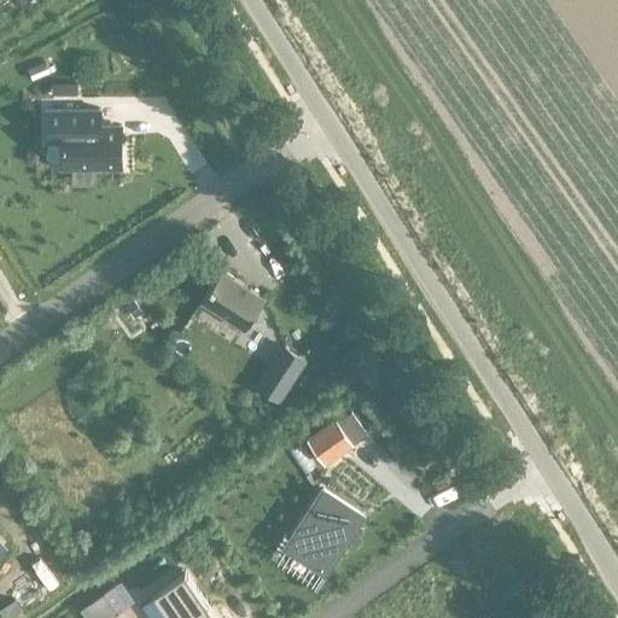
[(53,83),(53,94),(77,94),(77,83),(53,83)]
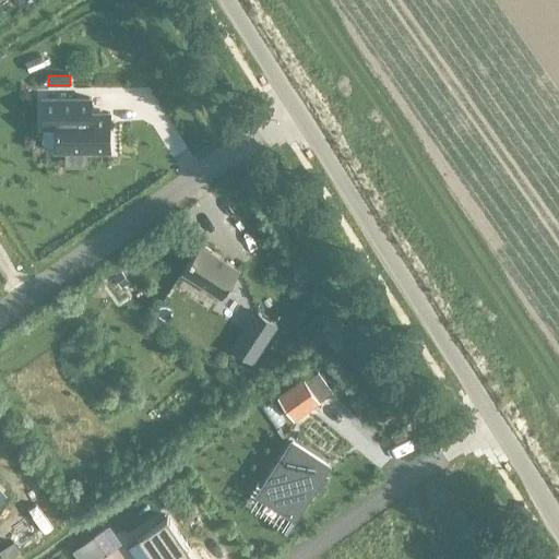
[(91,97),(44,97),(44,127),(56,127),(56,151),(110,151),(110,113),(91,113),(91,97)]
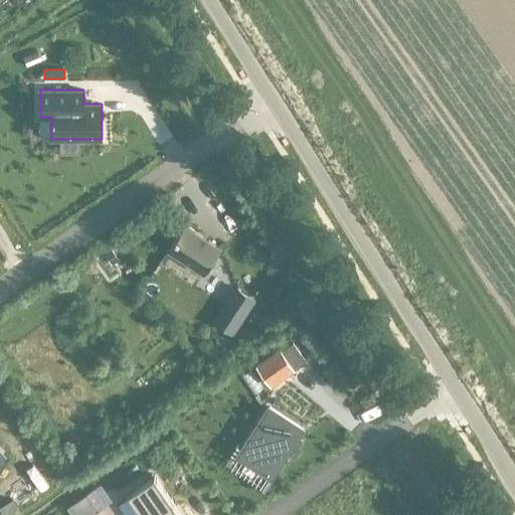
[(185,223),(168,249),(204,274),(221,247),(185,223)]
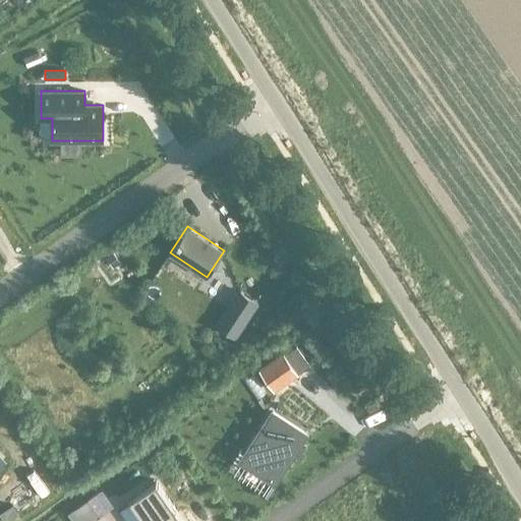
[(113,252),(107,257),(113,267),(120,263),(113,252)]
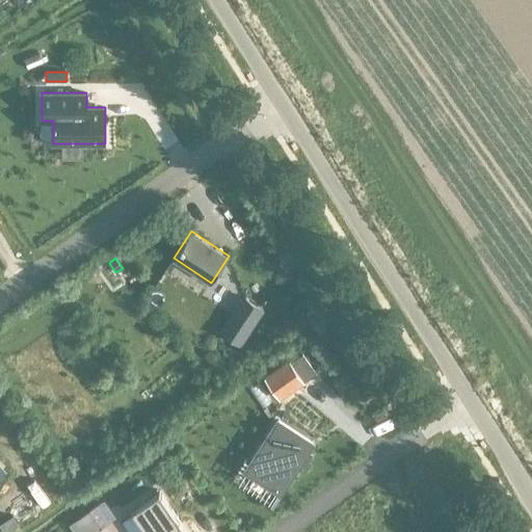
[(173,260),(166,268),(170,270),(176,262),(173,260)]
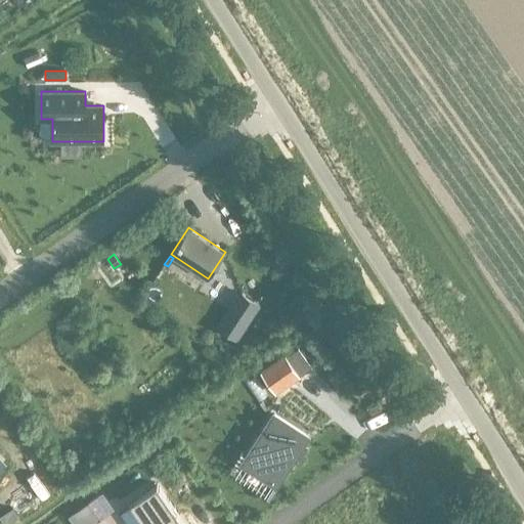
[(242,293),(219,326),(236,338),(259,304),(242,293)]
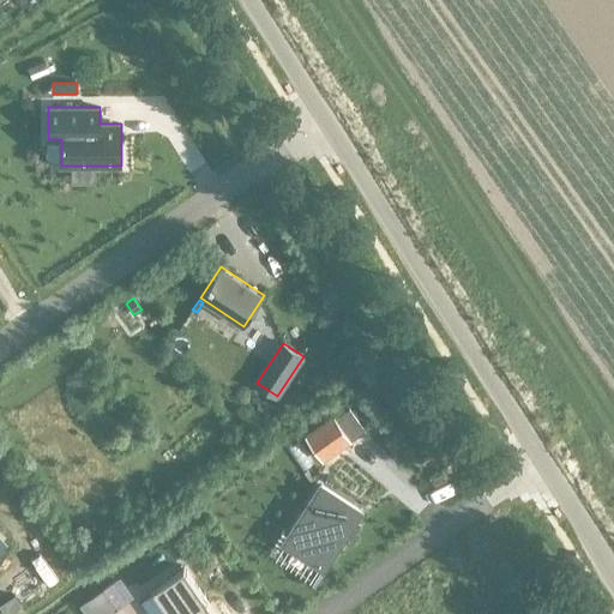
[(333,415),(302,438),(317,457),(348,435),(333,415)]
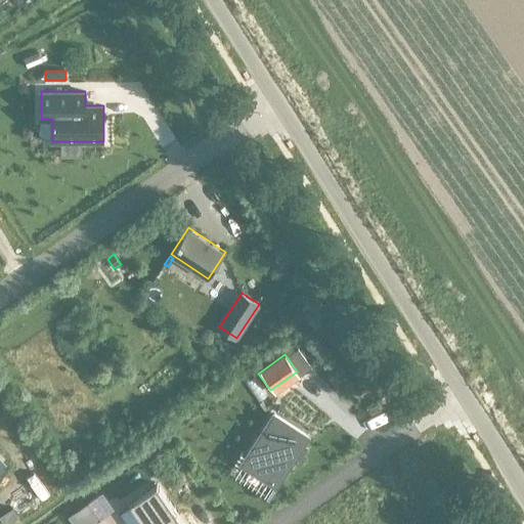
[(308,436),(273,413),(242,463),(276,485),(308,436)]
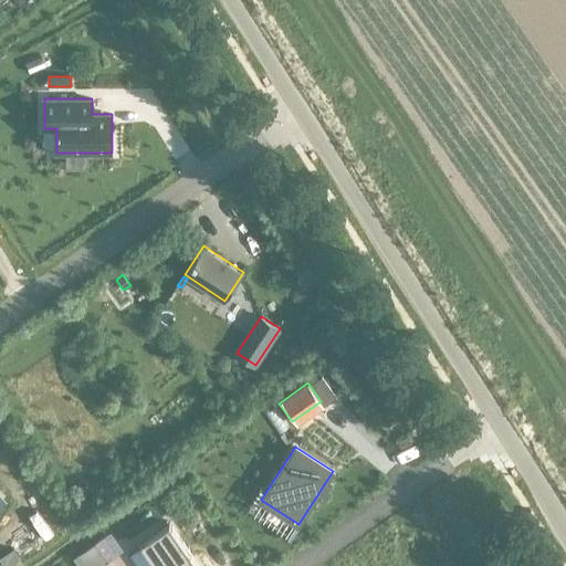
[(140,543),(157,565),(200,565),(169,523),(140,543)]
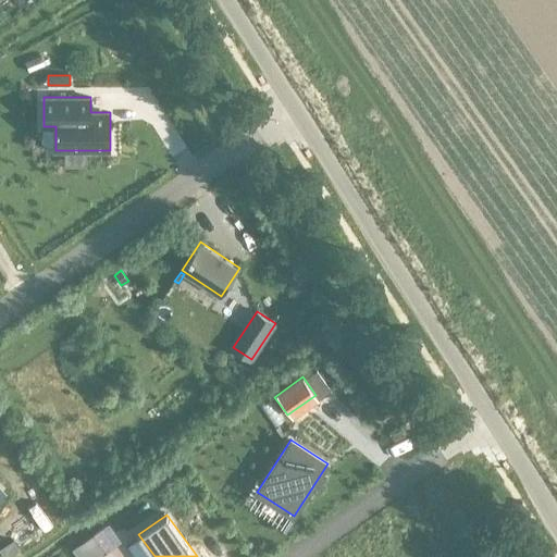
[(73,548),(78,556),(98,556),(107,551),(95,533),(73,548)]
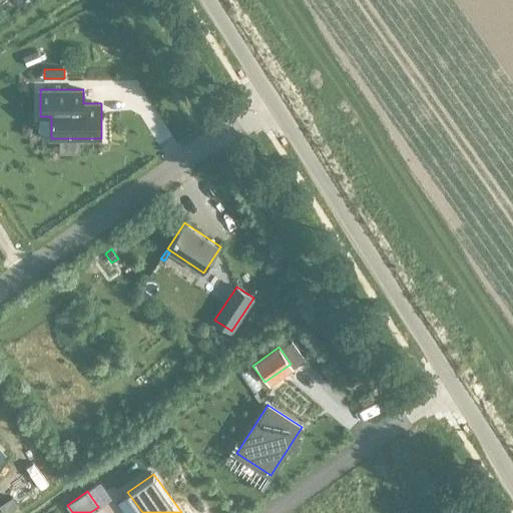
[(12,497),(0,505),(0,506),(4,512),(7,512),(18,505),(12,497)]
